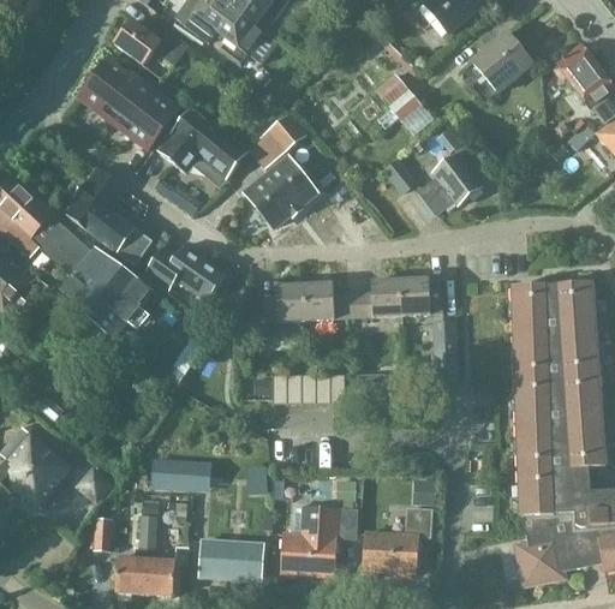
[(215,29),(232,6),(224,0),(201,0),(184,23),(208,40),(215,29)]
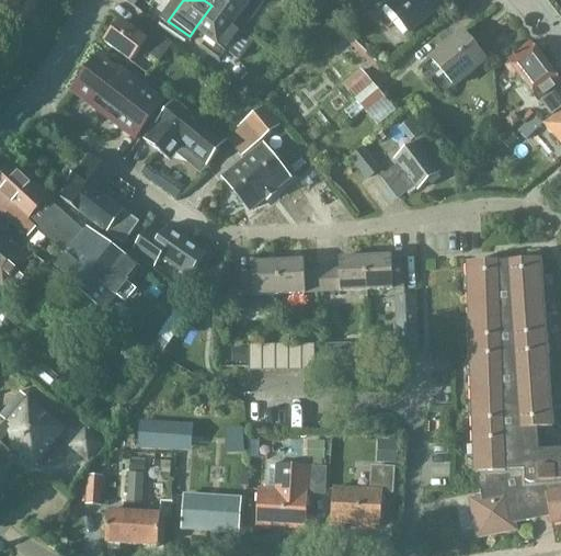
[(215,0),(212,6),(232,21),(244,6),(248,8),(253,0),(215,0)]
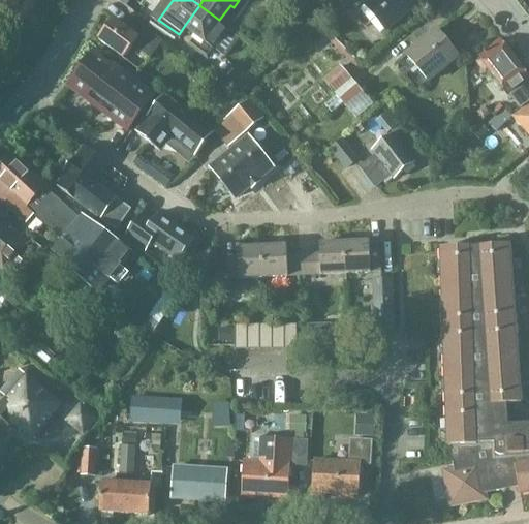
[(385,30),(416,4),(412,0),(364,0),(363,1),(365,4),(354,12),(364,24),(374,16),(385,30)]
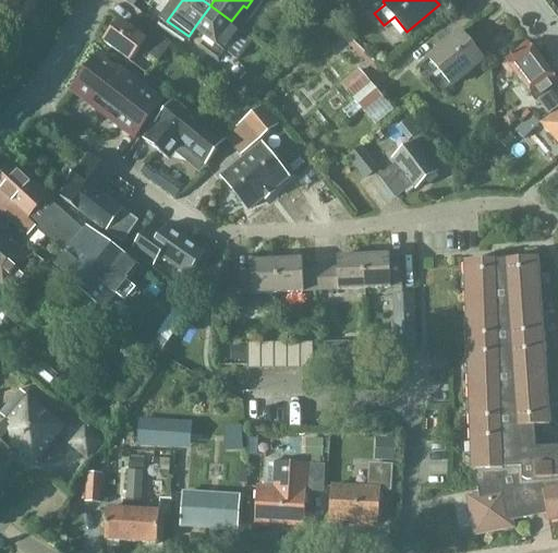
[(241,27),(231,21),(210,5),(195,26),(205,34),(198,41),(219,57),(241,27)]
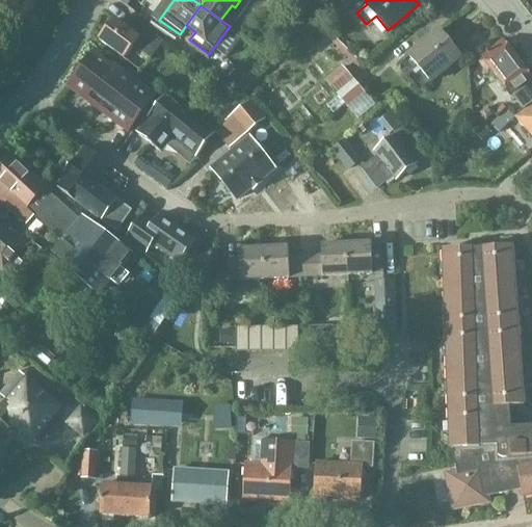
[(99,36),(123,55),(133,42),(150,54),(161,37),(144,25),(138,33),(113,16),(99,36)]
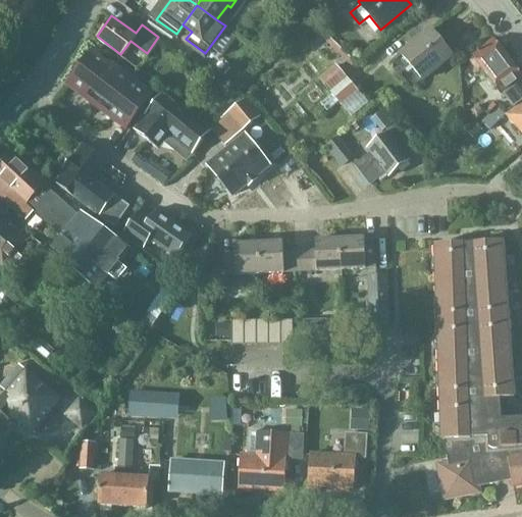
[(323,37),(309,20),(303,27),(316,43),(323,37)]
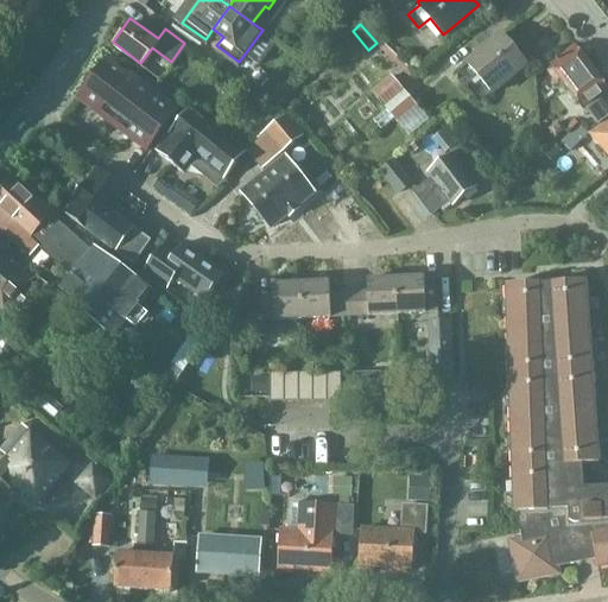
[(472,55),(498,84),(526,59),(500,31),(472,55)]
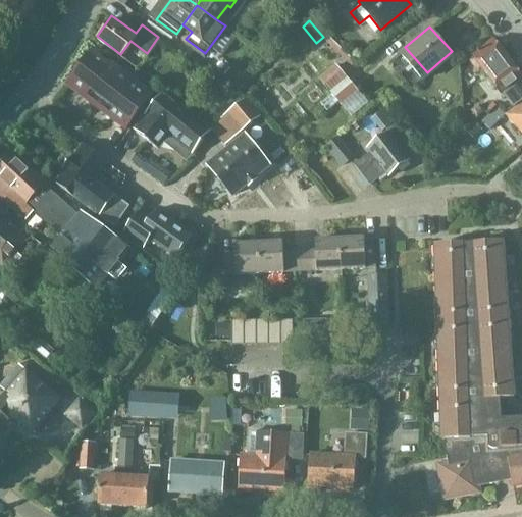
[(506,93),(514,104),(521,97),(521,74),(493,36),(471,52),(473,53),(467,57),(477,70),(482,66),(504,95),(506,93)]
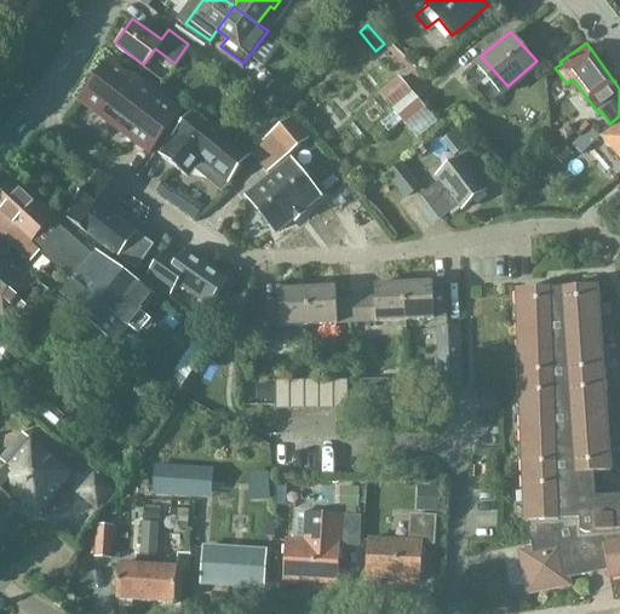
[(225,61),(229,57),(219,50),(212,59),(223,67),(227,61),(225,61)]
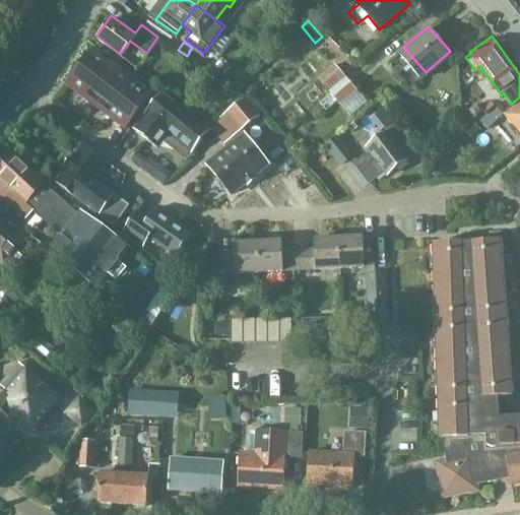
[(124,125),(138,107),(151,89),(92,45),(66,81),(124,125)]
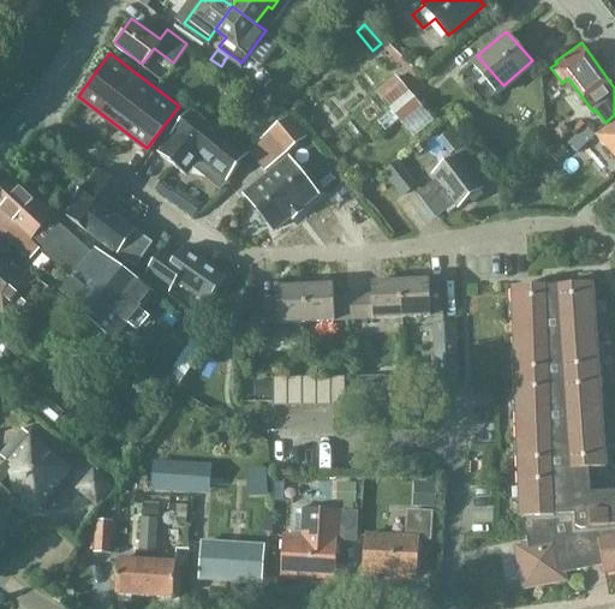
[(294,87),(275,71),(261,89),(279,105),(294,87)]
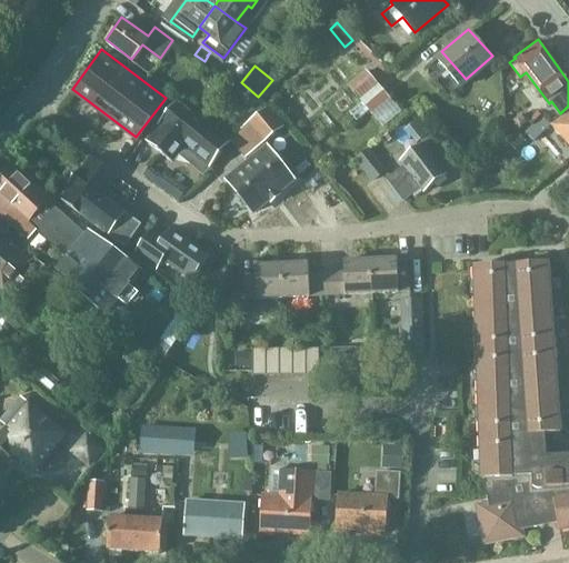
[(389,96),(378,82),(363,67),(346,82),(371,112),(389,96)]
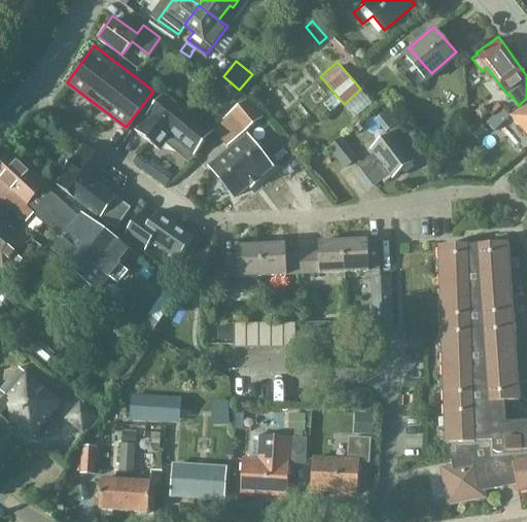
[(170,133),(194,151),(212,129),(165,90),(145,112),(147,113),(135,128),(159,147),(170,133)]
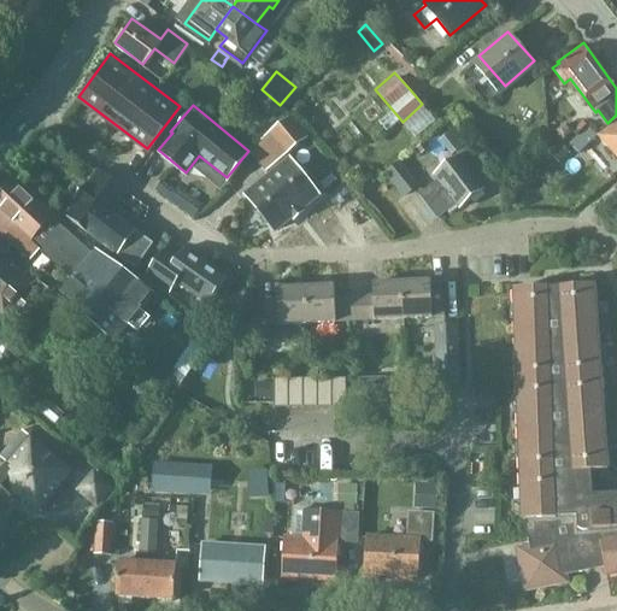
[(266,129),(283,150),(306,134),(288,112),(266,129)]
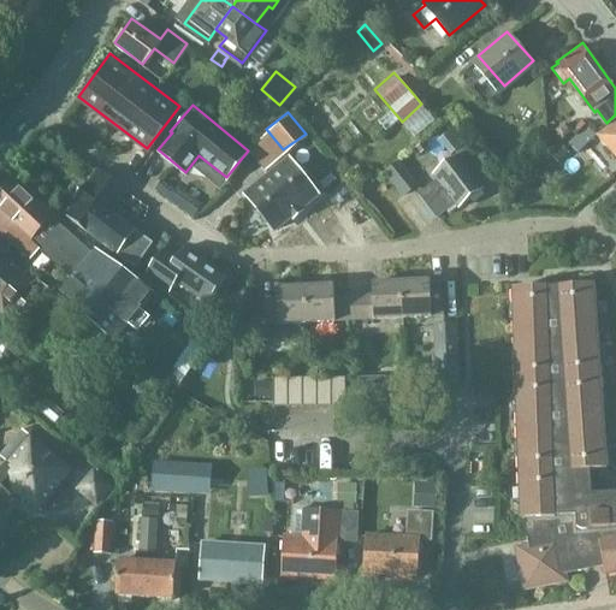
[(615,114),(606,123),(597,131),(615,153),(615,114)]
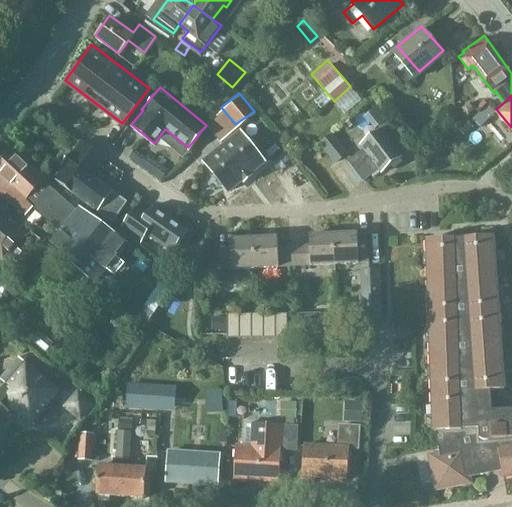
[(481,123),(496,109),(488,100),(479,109),(468,98),(461,105),(468,112),(465,115),(469,119),(473,115),(481,123)]
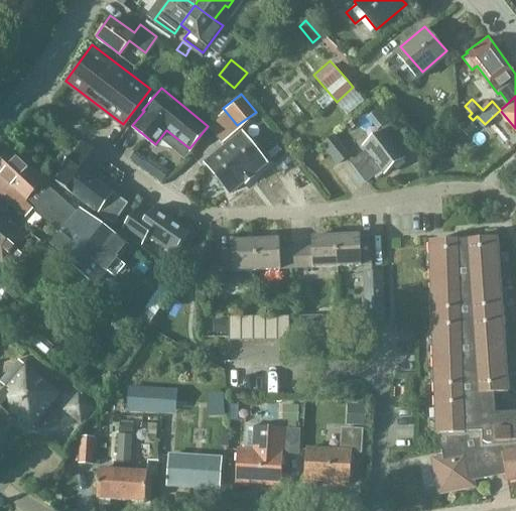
[(393,120),(385,110),(378,116),(386,126),(393,120)]
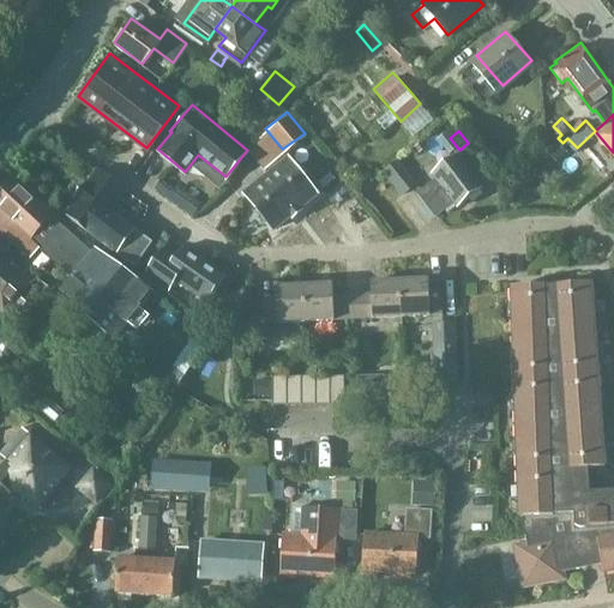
[(566,149),(558,139),(546,150),(554,160),(566,149)]
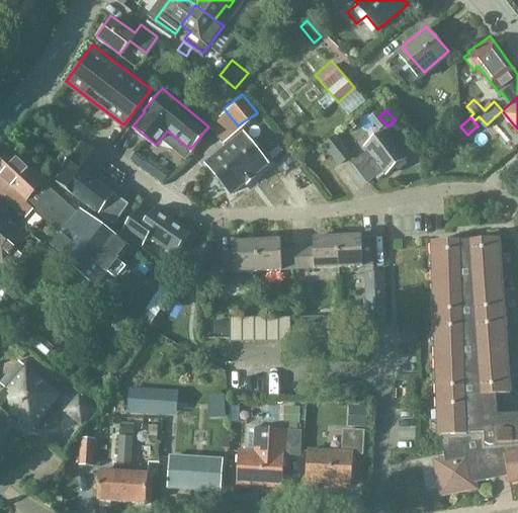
[(406,155),(384,127),(364,144),(367,149),(352,161),(366,180),(381,168),(384,172),(406,155)]
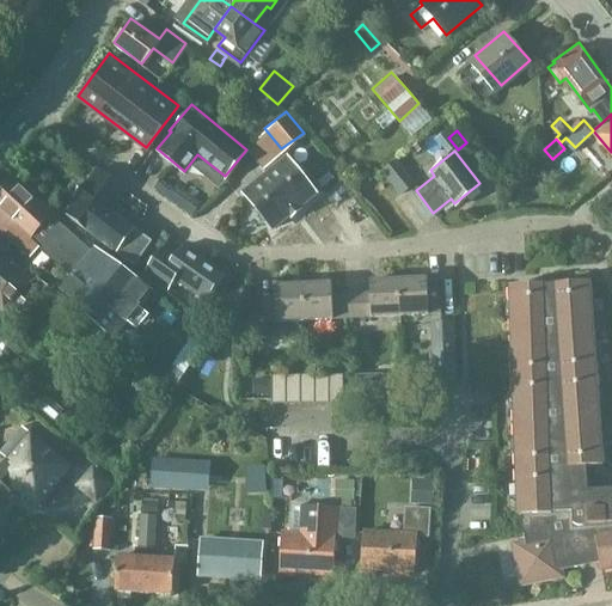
[(244,190),(271,225),(314,189),(287,155),(244,190)]
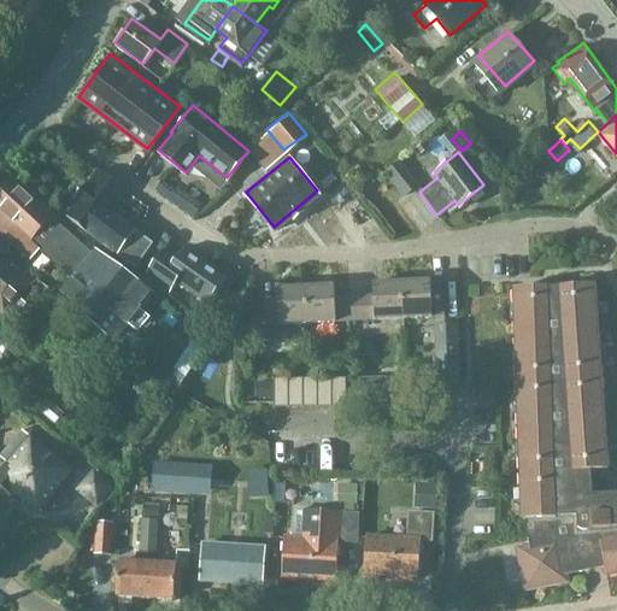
[(418,182),(399,157),(382,170),(403,194),(418,182)]
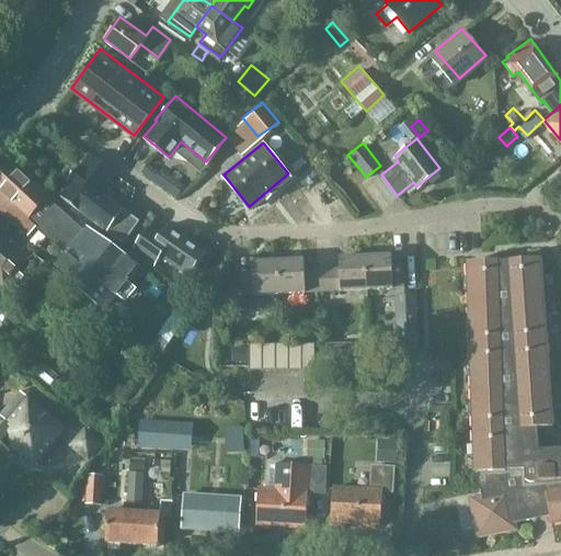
[(115,171),(88,151),(59,193),(121,240),(137,218),(122,207),(105,194),(104,188),(115,171)]
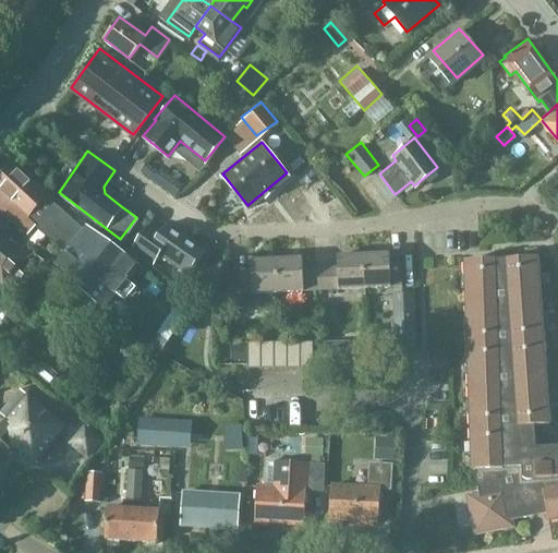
[(33,220),(63,250),(82,227),(46,194),(9,159),(0,168),(0,206),(24,229),(33,220)]
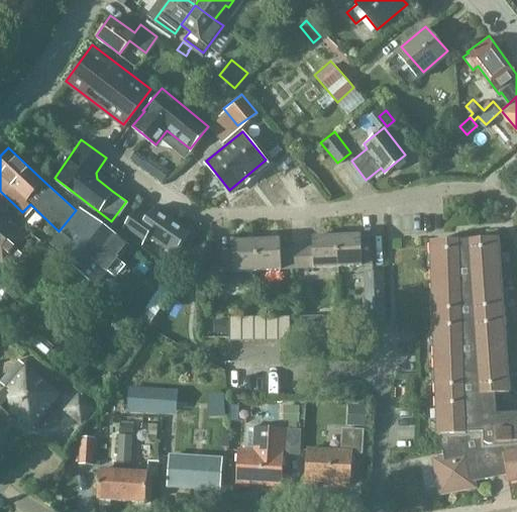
[(141,244),(147,234),(174,251),(189,230),(153,205),(147,214),(136,206),(120,230),(141,244)]
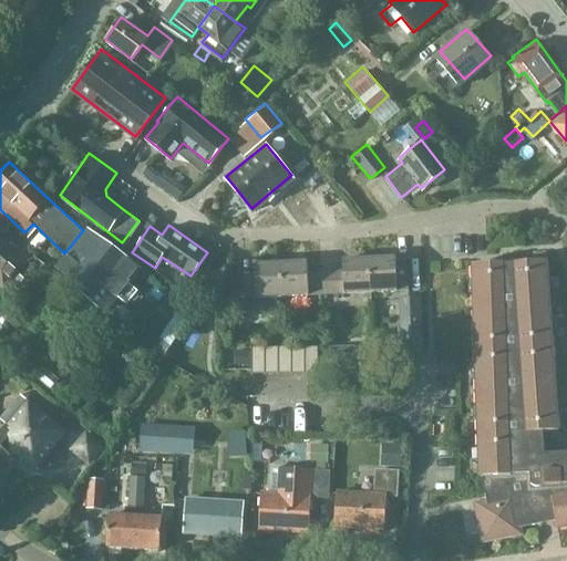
[(83,230),(64,253),(51,268),(103,311),(140,268),(85,227),(83,230)]
